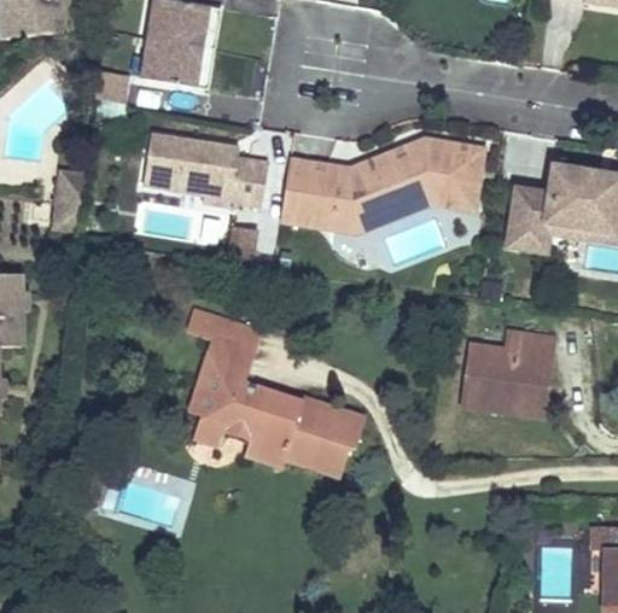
[(0,0),(3,15),(3,18),(9,18),(11,39),(70,30),(65,0),(0,0)]
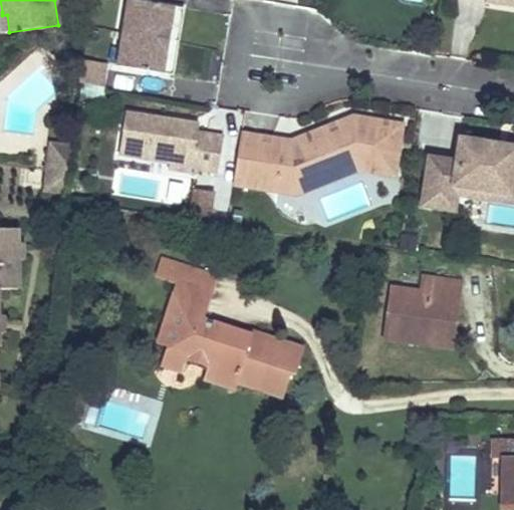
[(174,4),(148,0),(129,0),(118,64),(163,71),(174,4)]
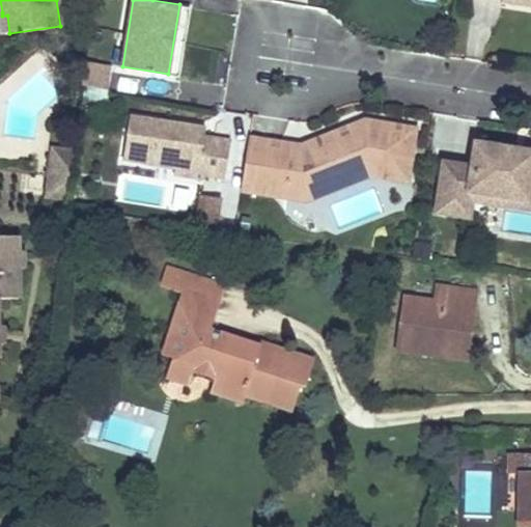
[(0,33),(9,33),(7,16),(2,16),(2,12),(0,11),(0,33)]
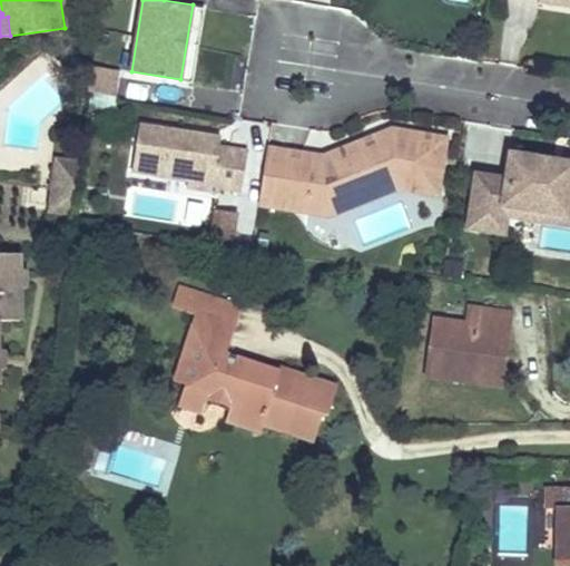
[(119,69),(91,65),(88,90),(115,95),(119,69)]
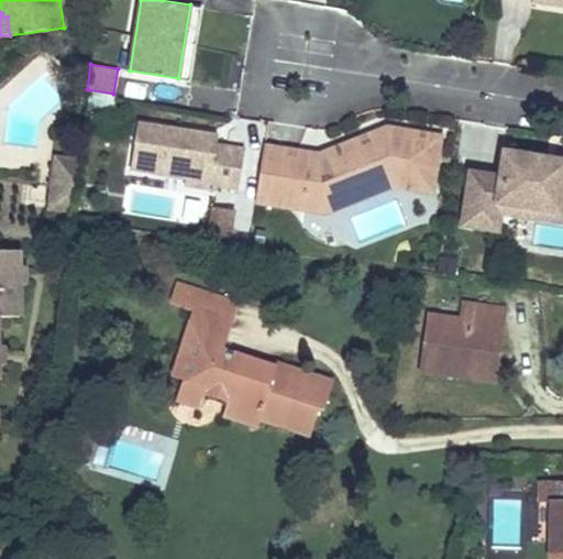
[(217,132),(138,120),(131,165),(238,183),(244,148),(214,142),(217,132)]
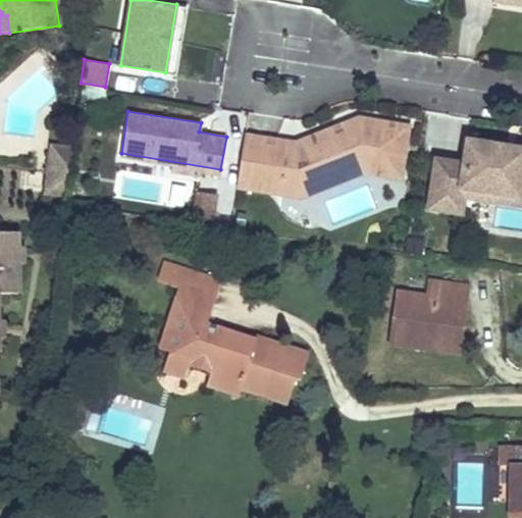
[(302,153),(243,143),(236,183),(282,191),(285,173),(313,179),(359,162),(399,169),(406,126),(357,118),(303,144),(302,153)]
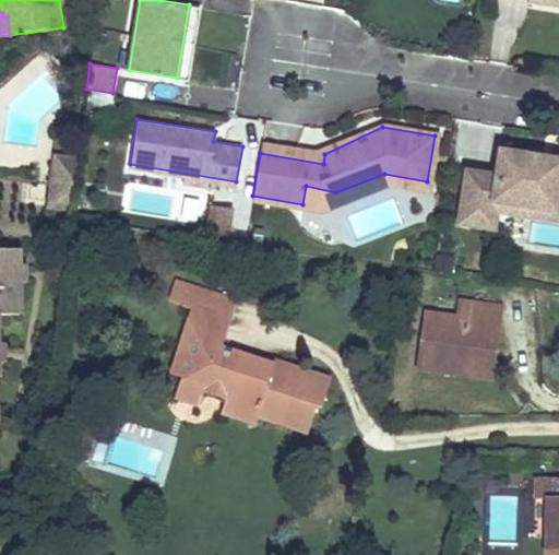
[(324,154),(261,143),(260,153),(323,164),(324,154)]
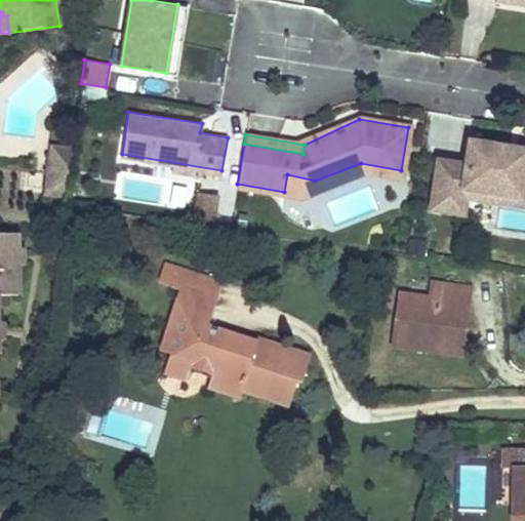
[(503,147),(502,146),(501,144),(499,143),(497,142),(495,142),(493,142),(491,143),(489,144),(488,145),(487,147),(487,148),(485,147),(485,144),(471,142),(467,164),(439,159),(432,206),(461,210),(465,192),(467,184),(517,192),(520,178),(524,178),(524,149),(515,148),(514,153),(503,151),(503,150),(503,147)]
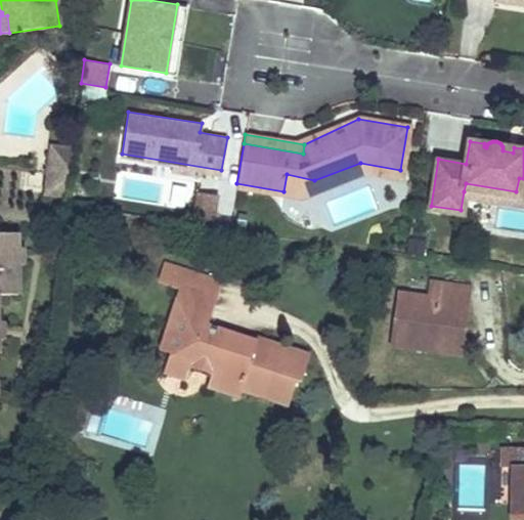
[(314,180),(287,174),(284,191),(302,195),(362,172),(399,178),(400,170),(360,163),(314,180)]
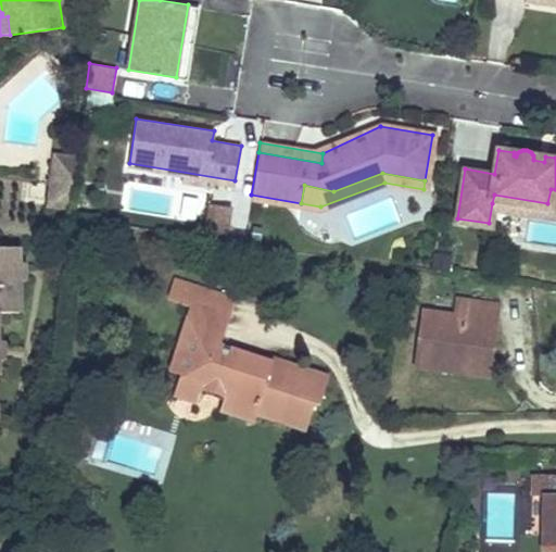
[(547,203),(494,195),(492,203),(555,213),(555,189),(551,189),(547,203)]
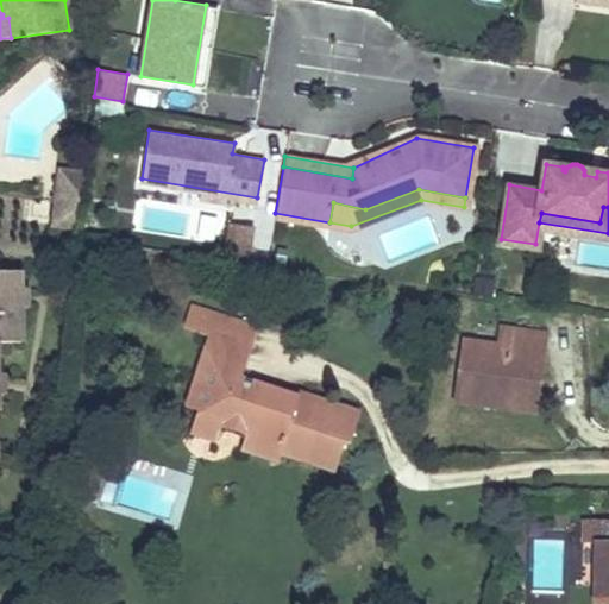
[(253,221),(231,218),(226,244),(250,247),(253,221)]
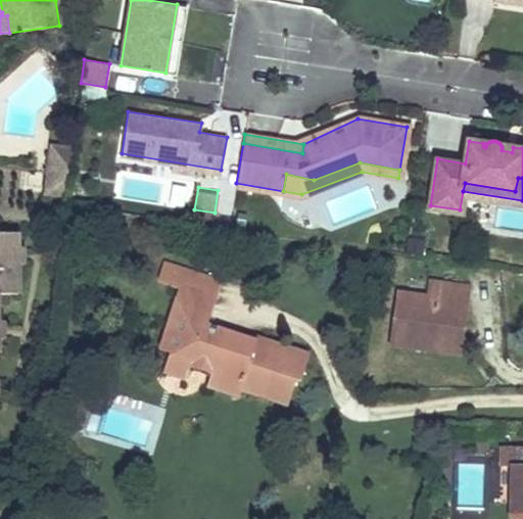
[(0,323),(2,323),(2,305),(0,305),(0,292),(17,293),(17,264),(22,264),(22,246),(17,246),(17,232),(0,232),(0,323)]
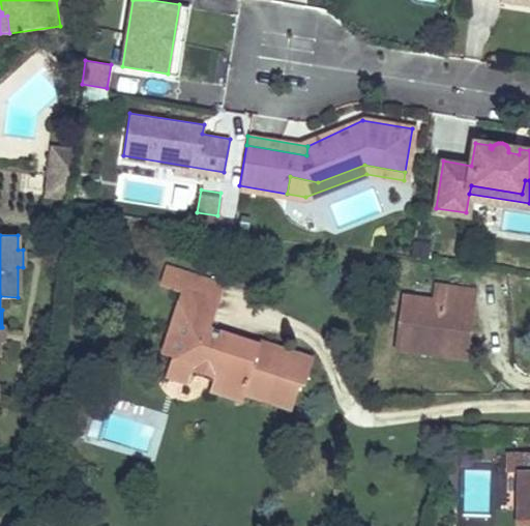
[(184,286),(218,297),(224,282),(167,263),(162,280),(184,287),(184,286)]
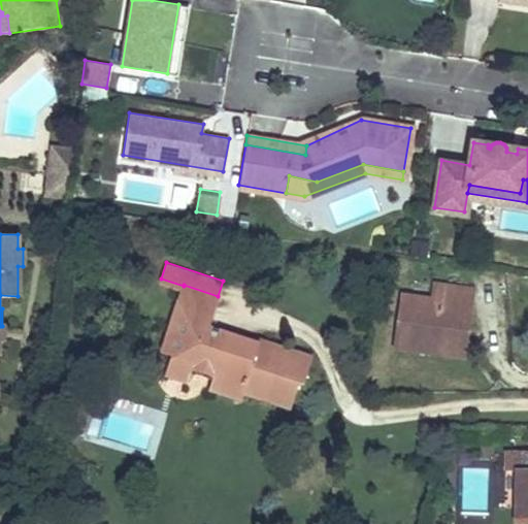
[(471,287),(433,282),(432,297),(402,293),(394,346),(429,351),(430,335),(464,339),(471,287)]
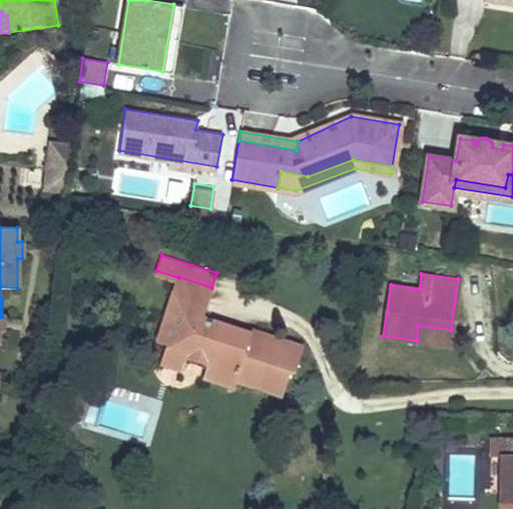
[(211,288),(178,277),(178,278),(157,340),(166,343),(186,350),(184,357),(206,365),(202,375),(233,385),(235,378),(237,373),(244,376),(243,381),(282,393),(289,371),(294,372),(302,346),(250,330),(249,333),(248,335),(246,342),(220,333),(223,326),(223,324),(202,317),(211,288)]
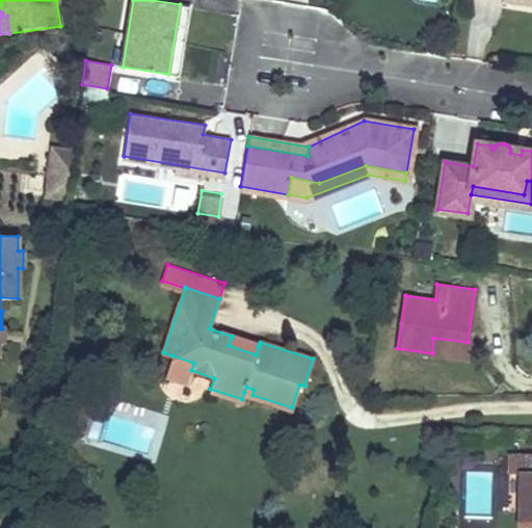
[(256,354),(258,347),(232,338),(229,345),(256,354)]
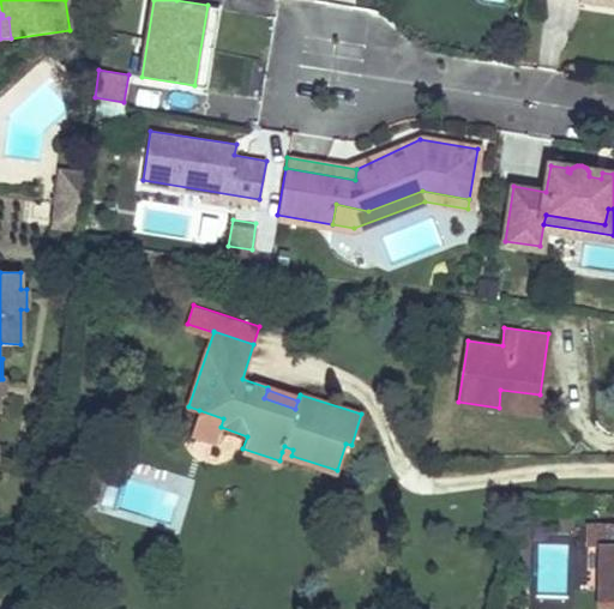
[(499,408),(536,412),(540,395),(500,390),(499,408)]
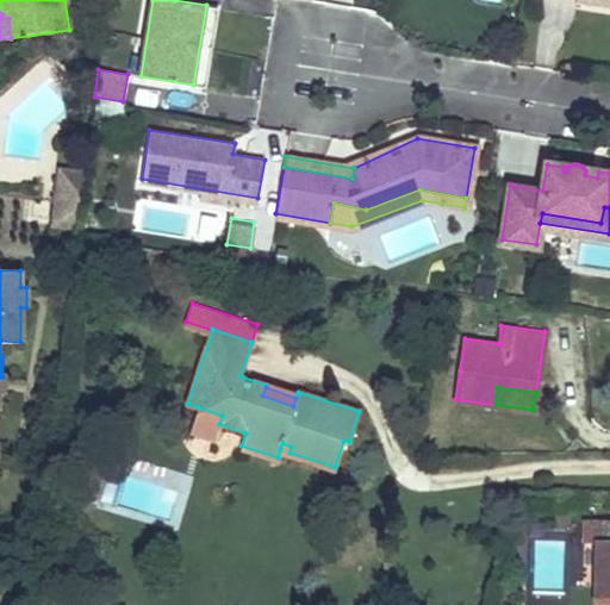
[(76,399),(64,397),(62,410),(74,412),(76,399)]
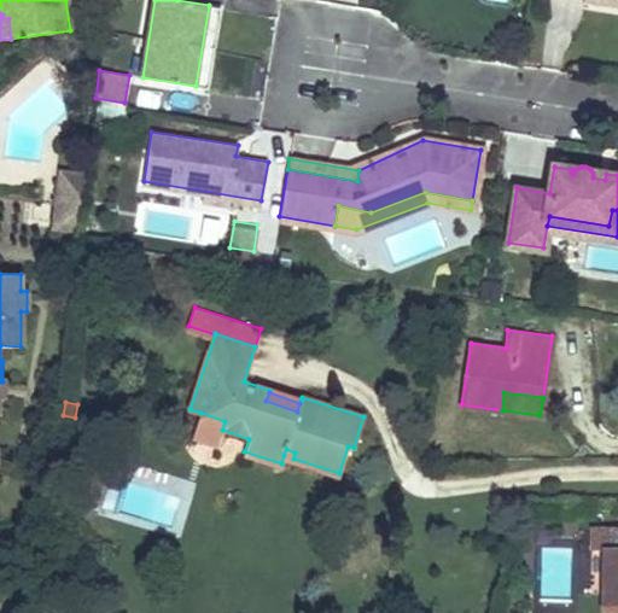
[(225,421),(200,413),(193,435),(217,443),(222,430),(225,421)]
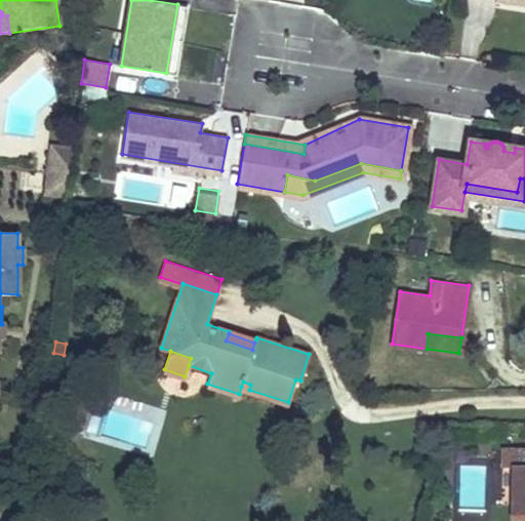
[(524,446),(514,446),(514,464),(524,464),(524,446)]
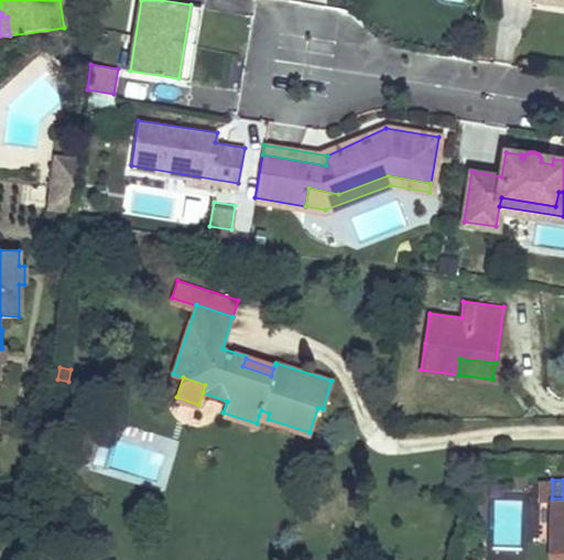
[(491,545),(521,547),(523,495),(494,494),(491,545)]
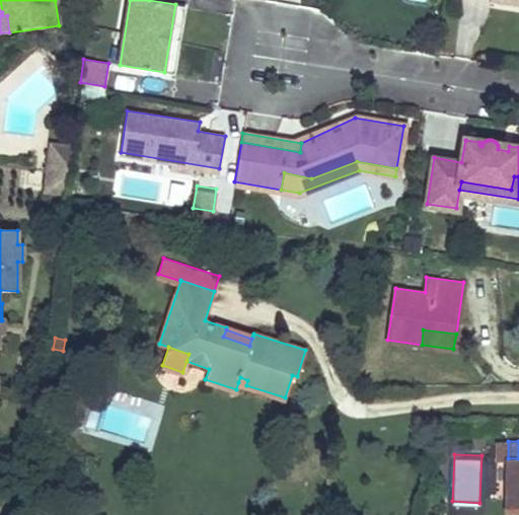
[(518,514),(518,458),(508,458),(506,514),(518,514)]
